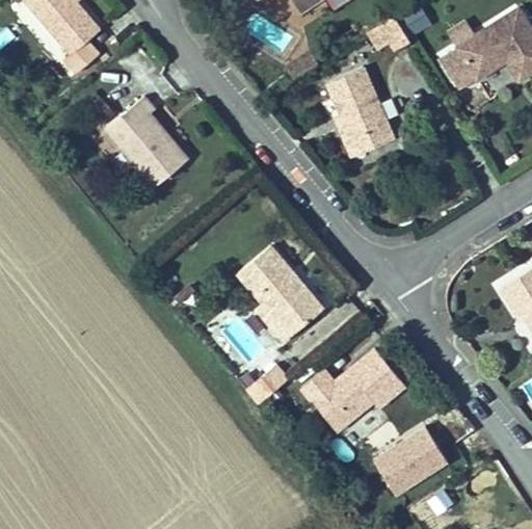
[(76,5),(71,0),(28,0),(24,3),(65,56),(59,60),(72,76),(102,53),(90,38),(98,32),(76,5)]
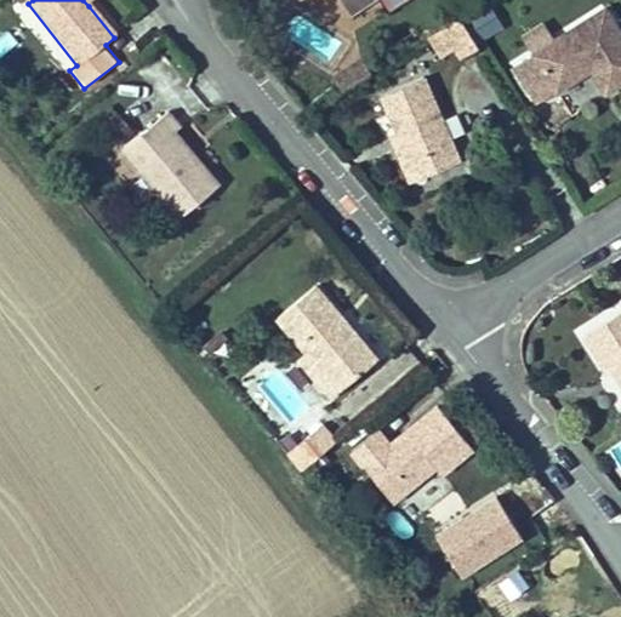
[(340,0),(348,13),(370,0),(340,0)]
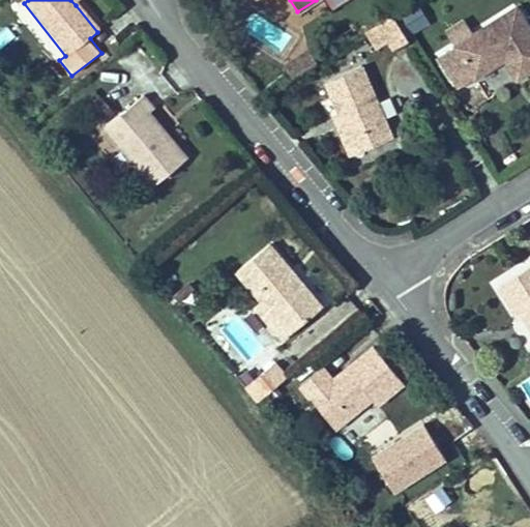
[(416,7),(398,20),(411,40),(431,27),(416,7)]
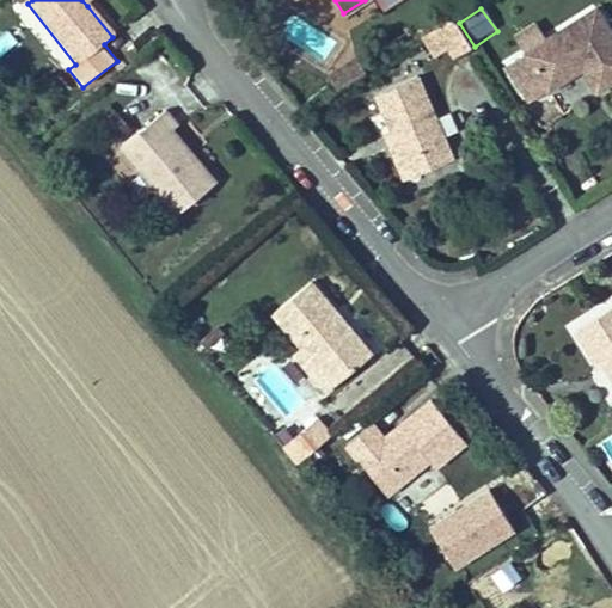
[(611,83),(611,40),(593,10),(502,67),(524,102),(577,68),(594,94),(611,83)]
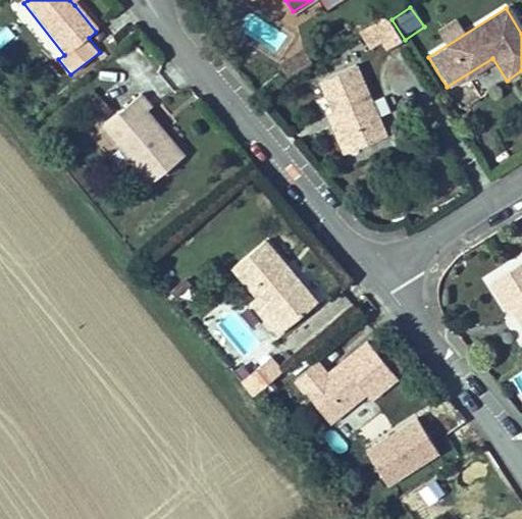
[(407,49),(386,16),(369,28),(384,51),(389,59),(407,49)]
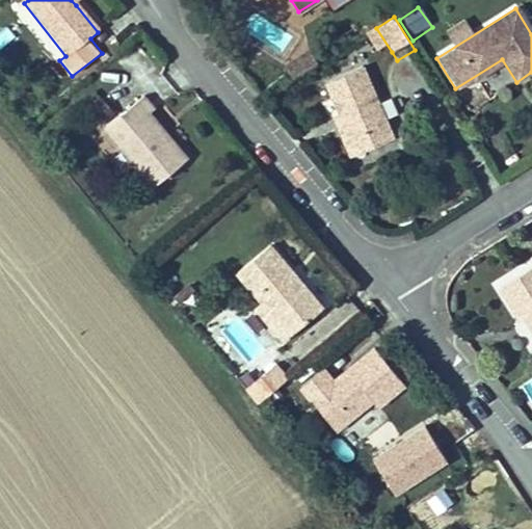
[(392,52),(376,28),(364,35),(379,59),(392,52)]
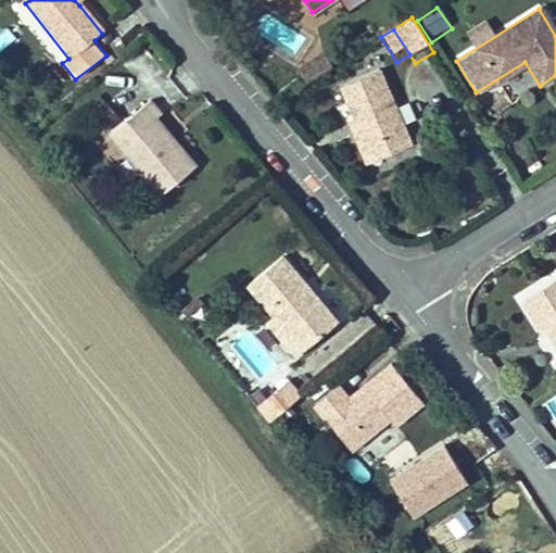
[(411,154),(375,76),(340,92),(357,128),(368,152),(358,155),(366,174),(411,154)]
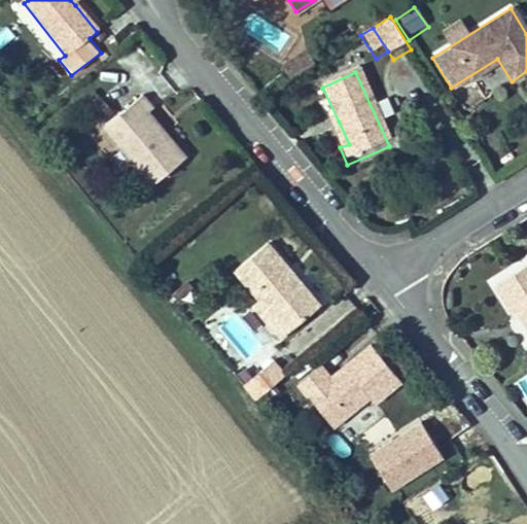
[(104,128),(116,111),(93,96),(81,112),(104,128)]
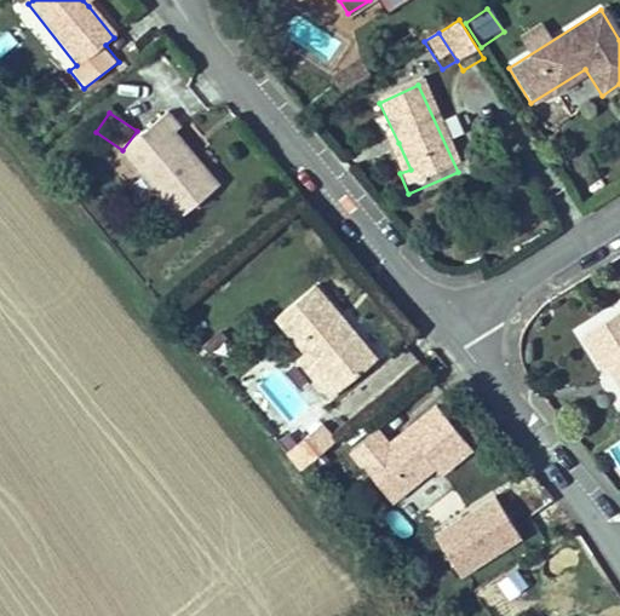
[(181,134),(168,117),(125,151),(181,223),(216,196),(173,140),(181,134)]
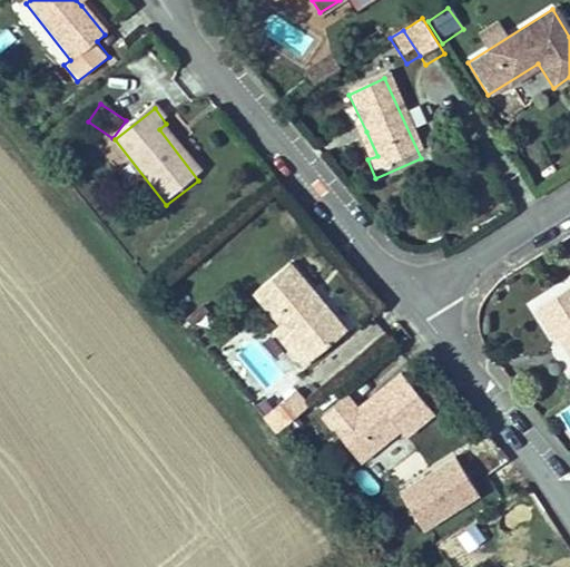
[(377,156),(366,132),(356,136),(367,159),(377,156)]
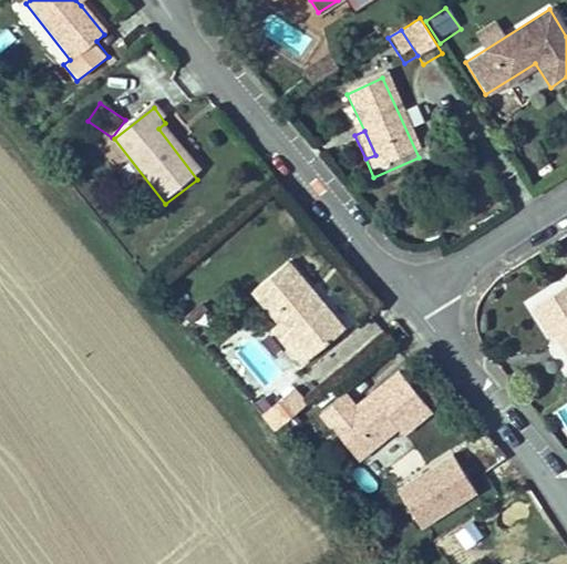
[(346,329),(295,266),(259,294),(282,321),(311,358),(346,329)]
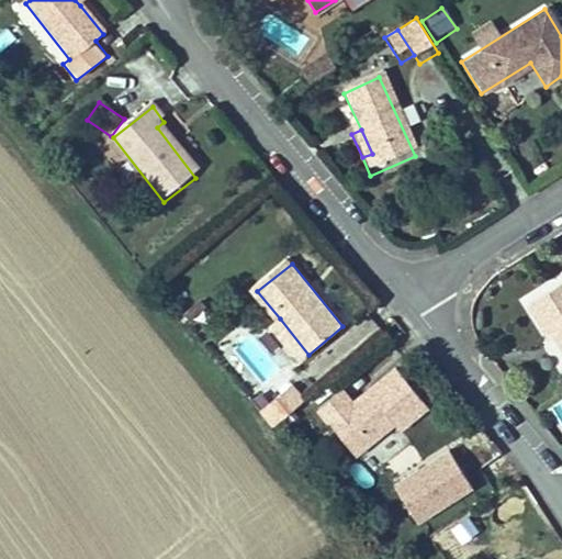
[(561,287),(526,309),(550,347),(558,343),(561,350),(561,287)]
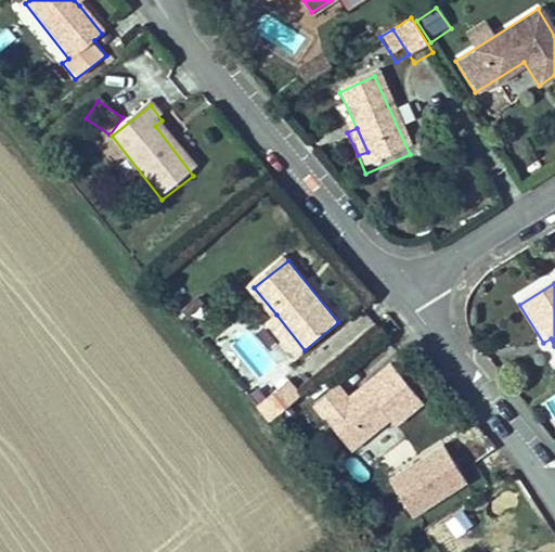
[(305,350),(276,315),(263,324),(293,359),(305,350)]
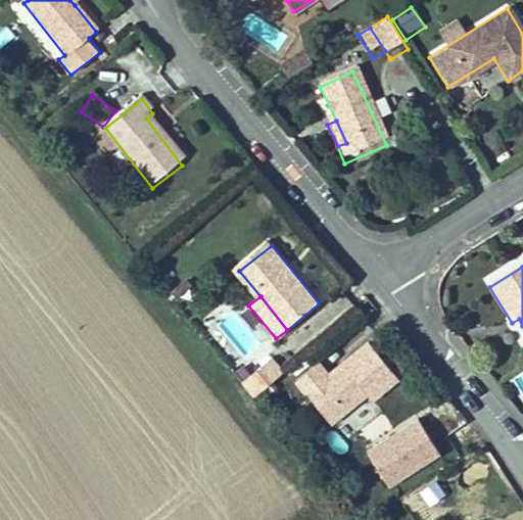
[(402,378),(376,344),(339,372),(328,357),(303,376),(327,406),(339,395),(349,409),(373,390),(379,397),(402,378)]
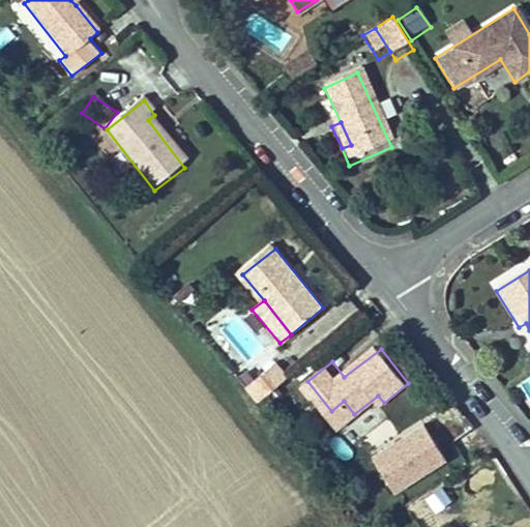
[(287,353),(254,382),(265,398),(300,370),(287,353)]
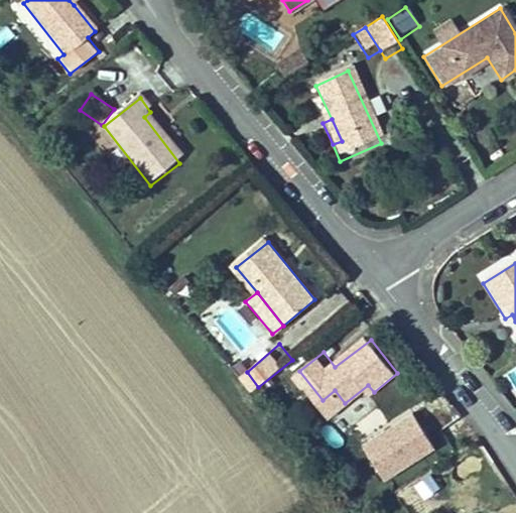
[(335,390),(323,400),(333,412),(345,403),(335,390)]
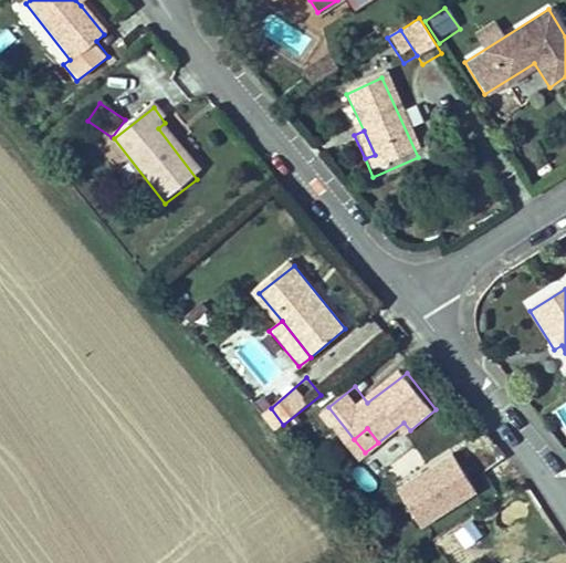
[(420,533),(479,500),(454,457),(395,490),(420,533)]
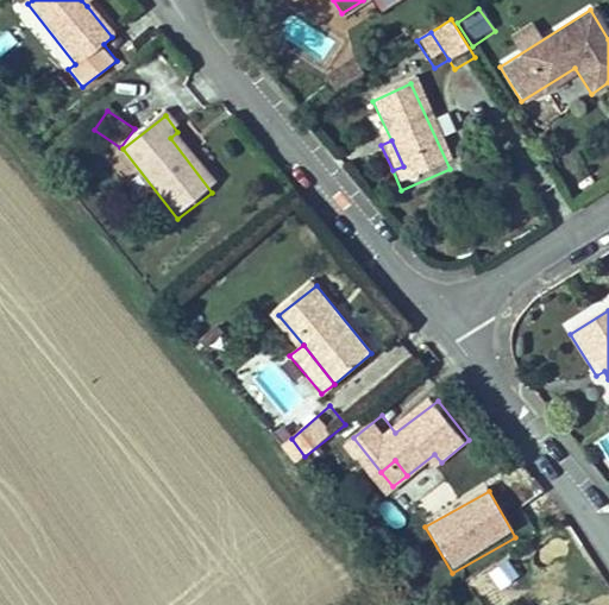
[(497,596),(516,588),(507,567),(489,574),(497,596)]
